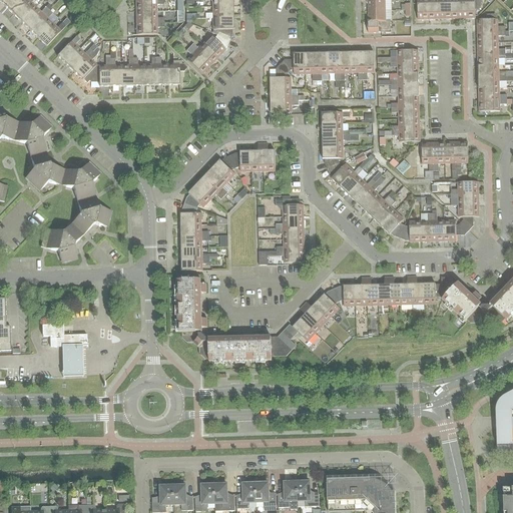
[(11,0),(5,7),(13,15),(27,0),(11,0)]
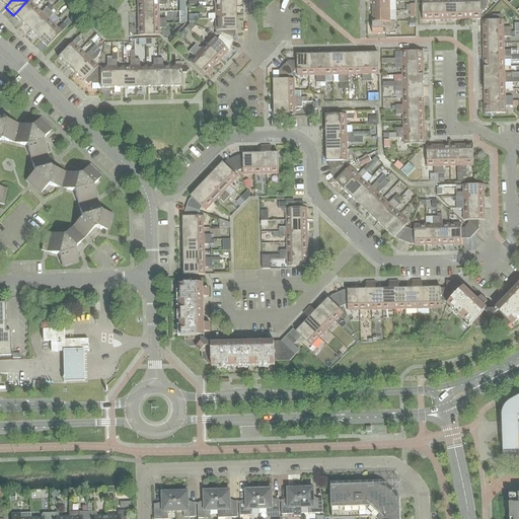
[(27,0),(13,15),(21,23),(36,8),(31,4),(34,0),(27,0)]
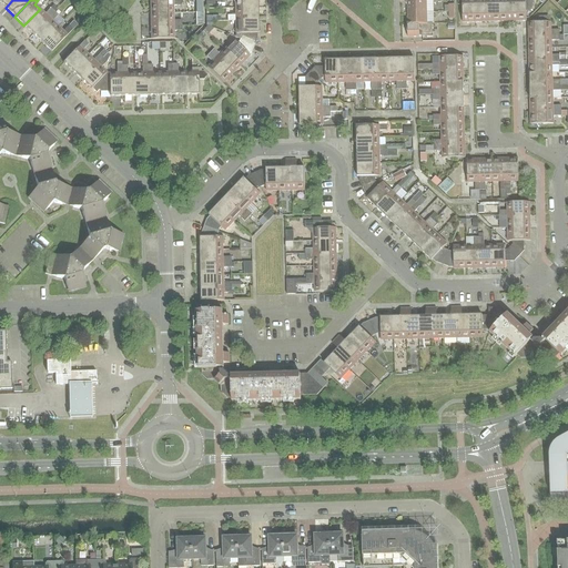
[(150,1),(151,14),(173,13),(173,6),(181,6),(181,0),(150,1)]
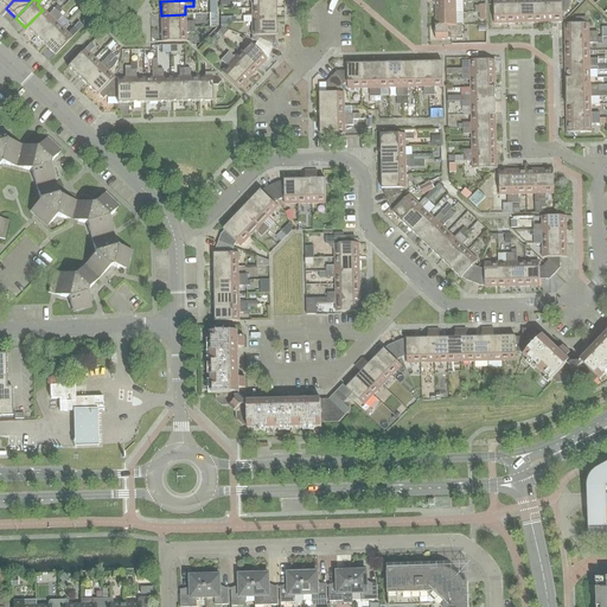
[(435,1),(435,2),(435,14),(457,13),(455,0),(435,1)]
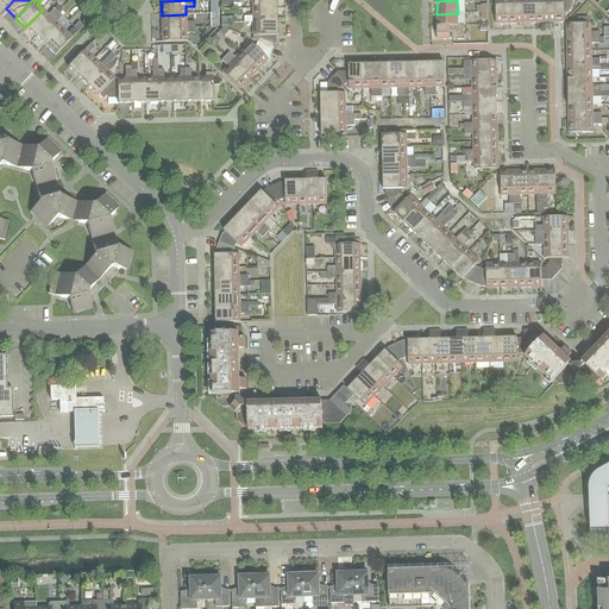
[(495,0),(496,24),(509,24),(508,0),(495,0)]
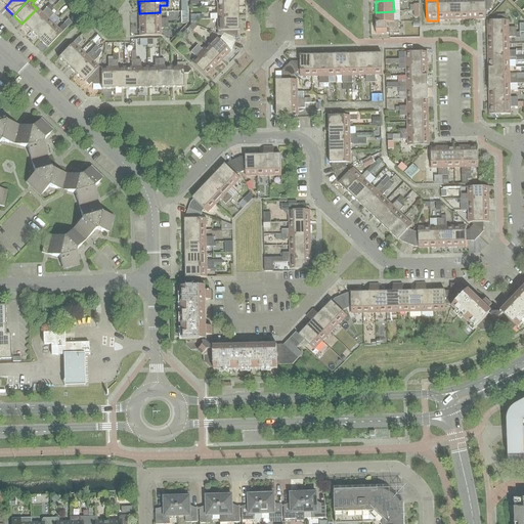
[(437,0),(438,20),(450,20),(449,0),(437,0)]
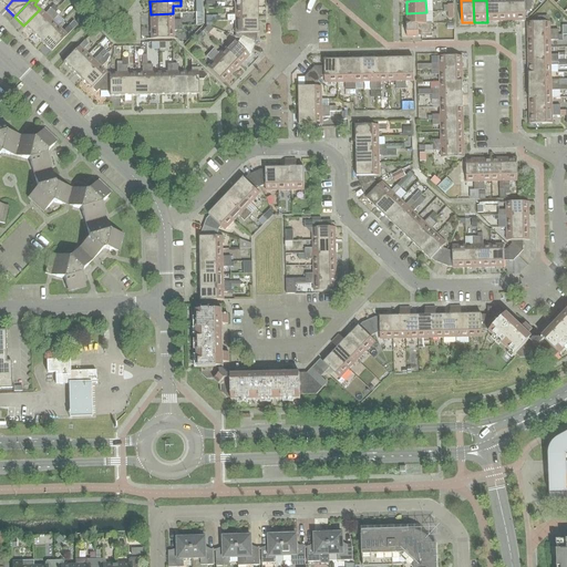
[(486,0),(487,22),(500,22),(498,0),(486,0)]
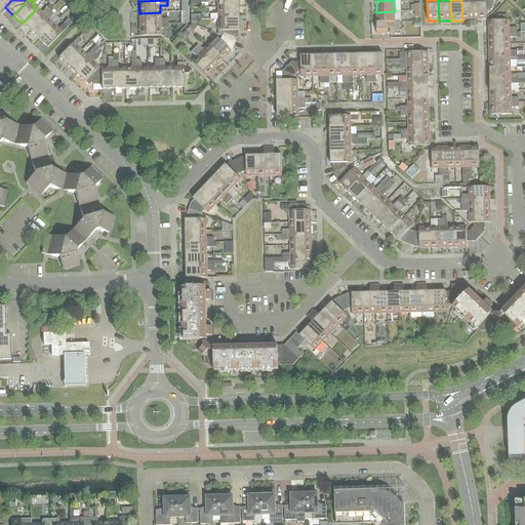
[(461,0),(462,21),(475,19),(474,0),(461,0)]
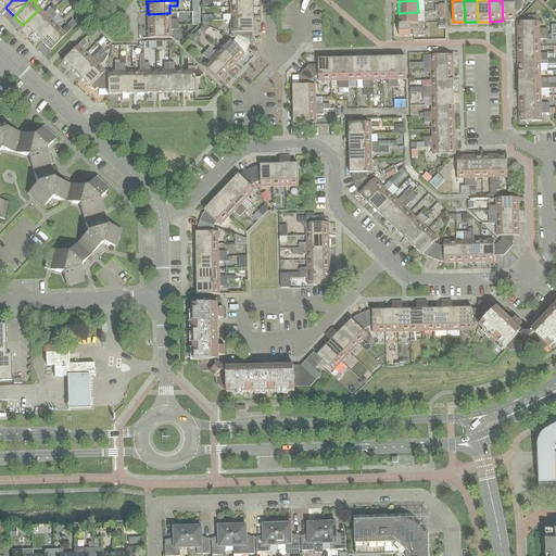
[(502,0),(503,21),(515,21),(514,0),(502,0)]
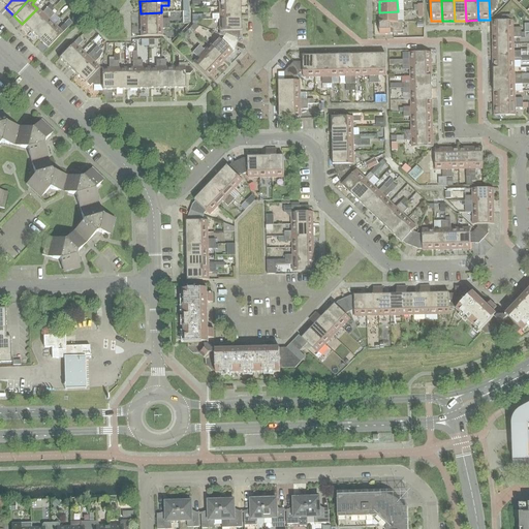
[(37,8),(22,24),(31,32),(51,11),(47,7),(41,13),(37,8)]
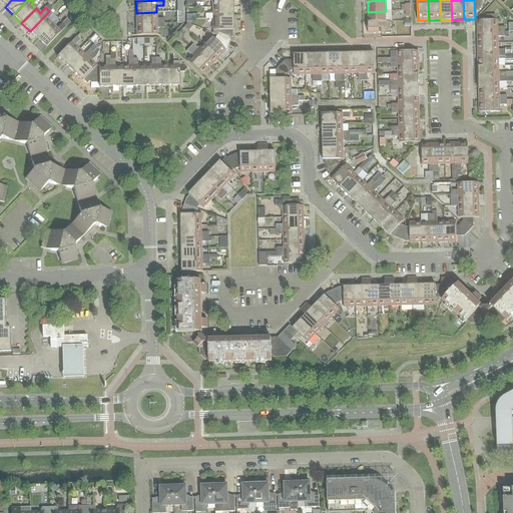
[(205,14),(205,19),(212,19),(233,18),(233,7),(212,8),(212,14),(205,14)]
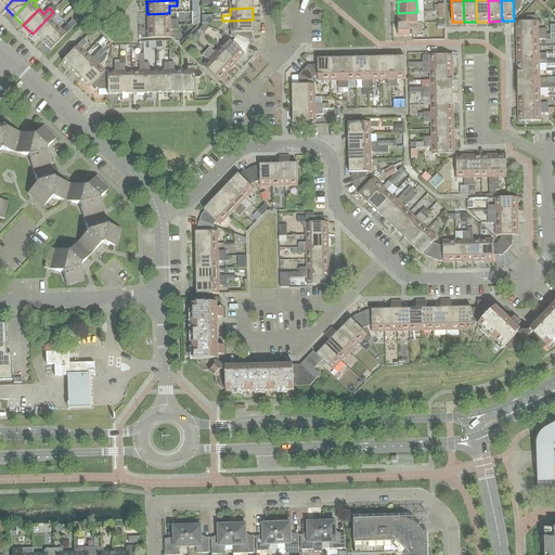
[(53,12),(33,34),(41,42),(56,26),(51,21),(56,15),(54,13),(53,12)]
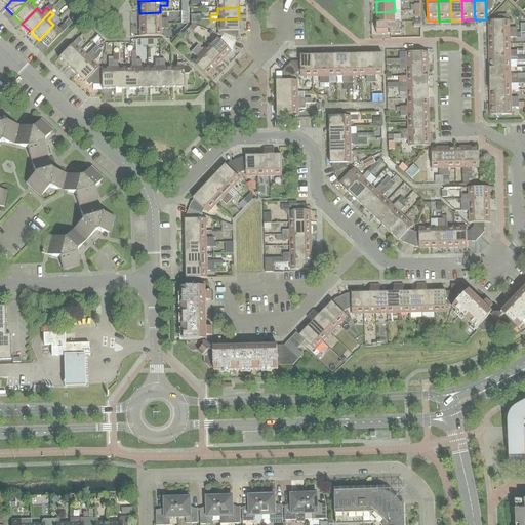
[(376,12),(377,22),(377,23),(377,24),(395,23),(395,22),(395,11),(376,12)]
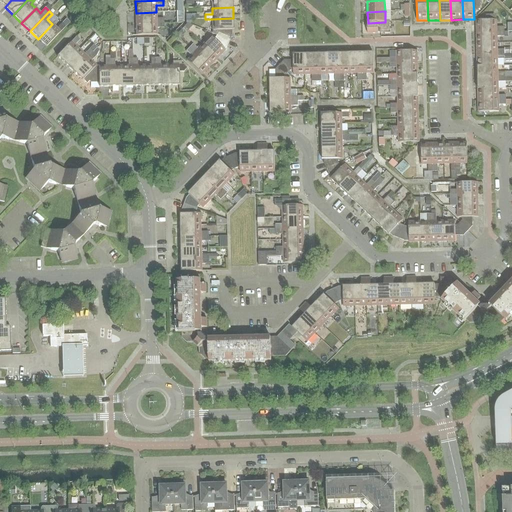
[(136,13),(136,24),(164,23),(164,19),(156,19),(156,12),(136,13)]
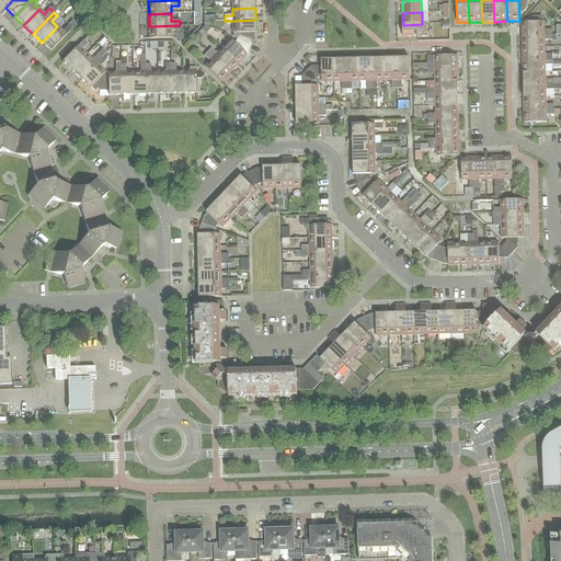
[(237,38),(251,44),(254,37),(253,33),(255,33),(255,20),(232,21),(233,34),(238,34),(238,36),(237,38)]
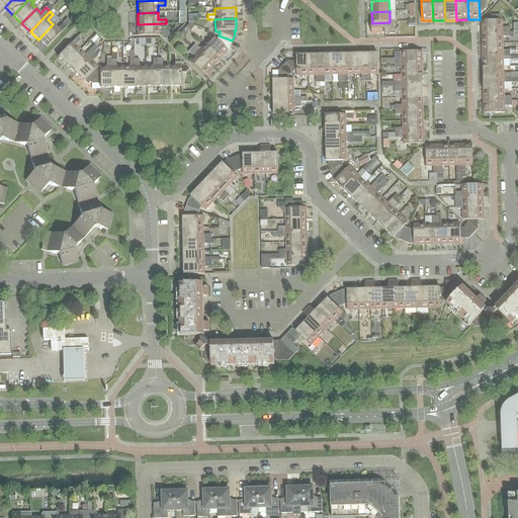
[(503,27),(502,20),(500,20),(491,21),(482,21),(482,32),(510,32),(510,27),(503,27)]
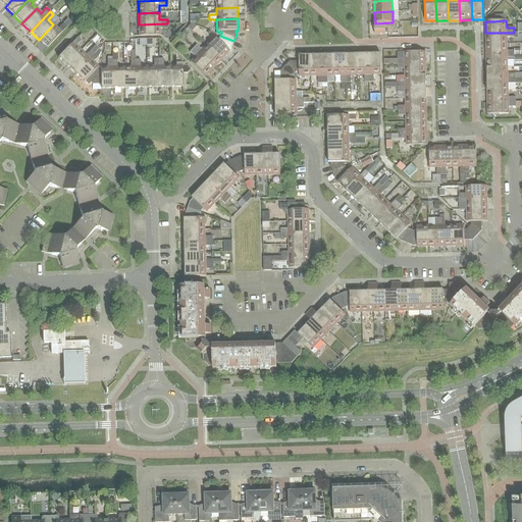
[(375,23),(375,22),(374,22),(374,35),(398,34),(398,21),(393,21),(393,22),(375,23)]
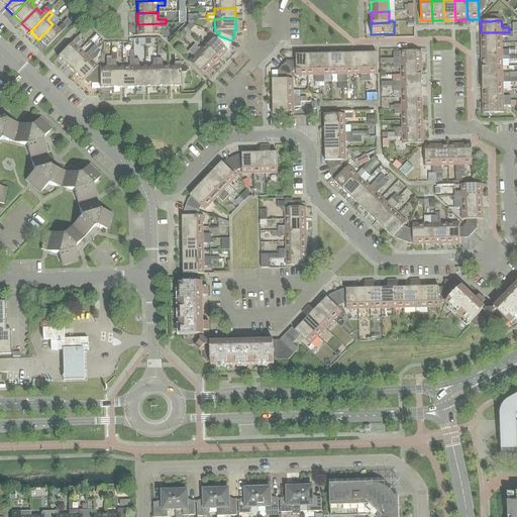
[(53,24),(38,39),(46,47),(67,27),(63,23),(58,28),(53,24)]
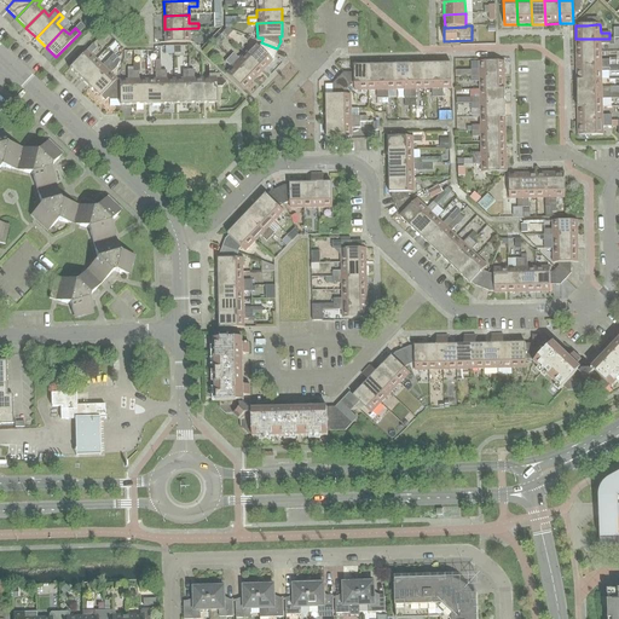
[(165,44),(190,42),(190,34),(198,34),(198,28),(165,29),(165,44)]
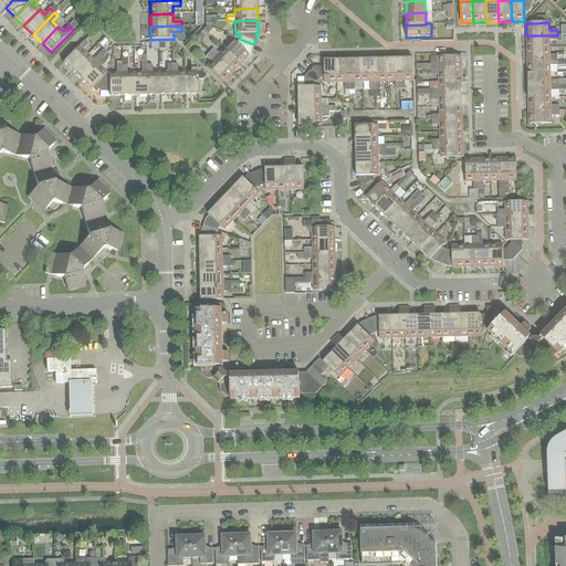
[(200,33),(195,39),(199,43),(203,38),(200,33)]
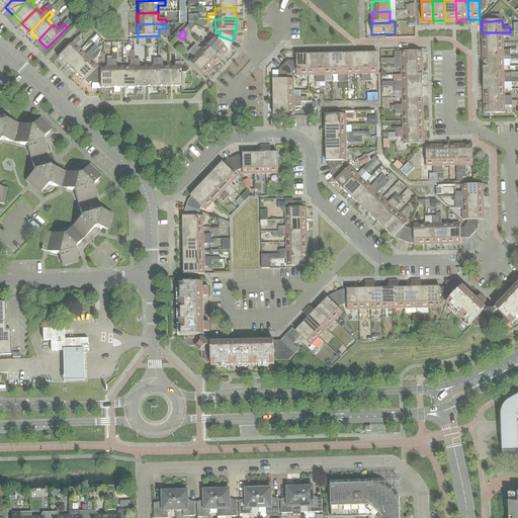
[(510,37),(510,32),(482,32),(482,45),(503,44),(503,37),(510,37)]
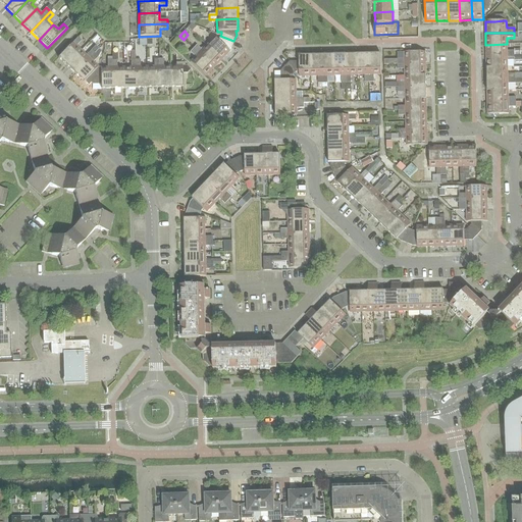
[(228,50),(231,47),(233,41),(220,36),(220,38),(218,40),(214,37),(206,46),(221,60),(229,51),(228,50)]
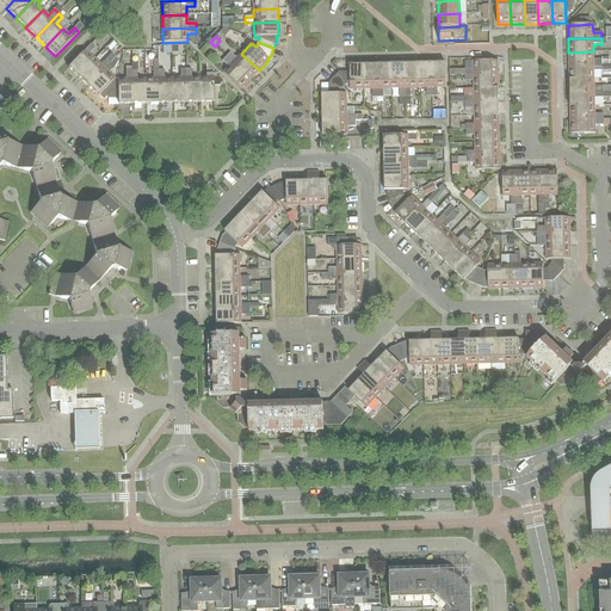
[(78,78),(96,60),(90,54),(96,48),(91,44),(68,68),(78,78)]
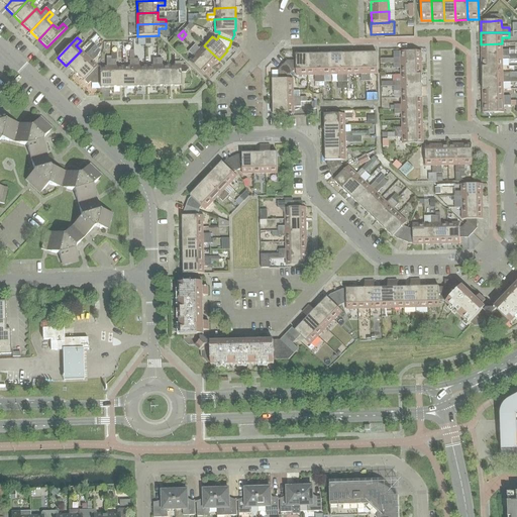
[(502,50),(502,43),(481,44),(482,56),(509,56),(509,50),(502,50)]
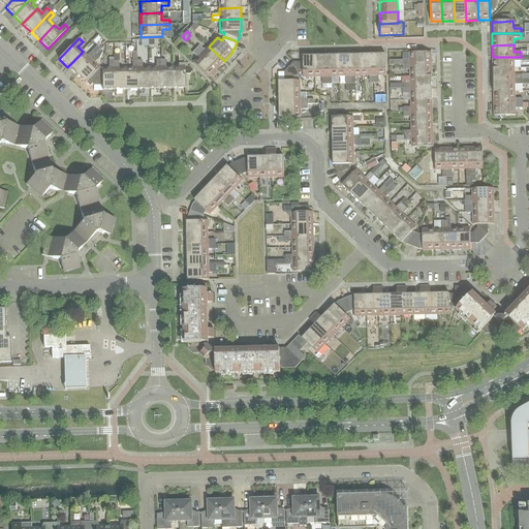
[(198,45),(195,50),(216,69),(224,61),(209,47),(205,51),(198,45)]
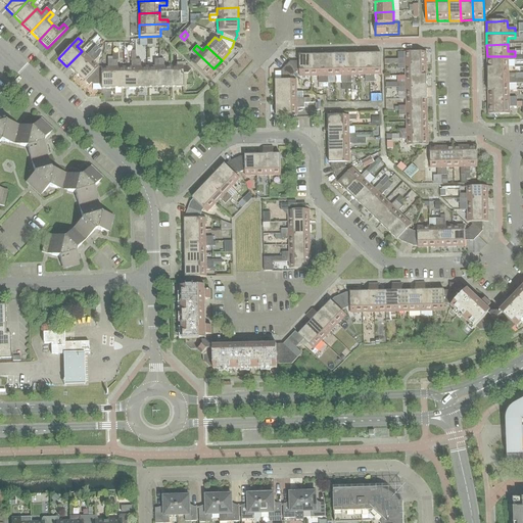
[(195,57),(190,62),(205,77),(214,68),(193,49),(190,52),(195,57)]
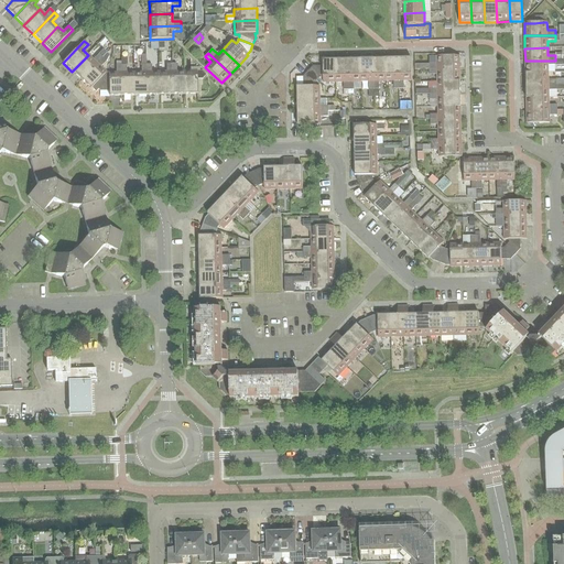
[(88,55),(72,72),(82,80),(102,58),(98,54),(93,61),(88,55)]
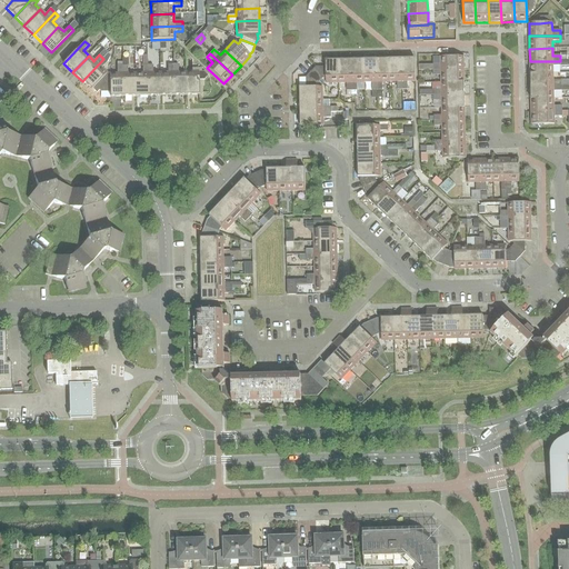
[(419,71),(432,70),(463,70),(463,57),(440,57),(440,65),(418,66),(419,71)]
